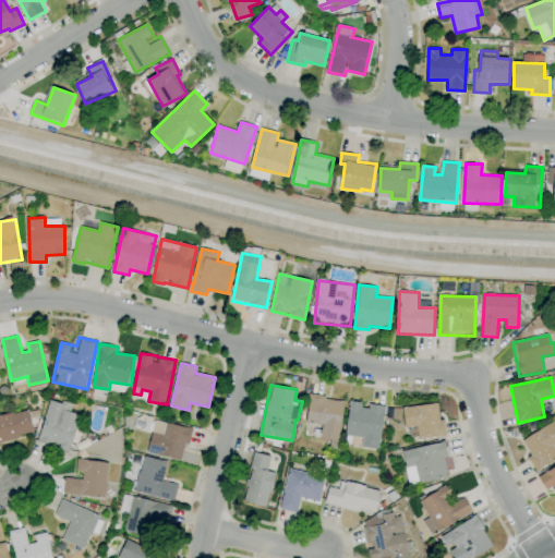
[(344,399),(310,396),(306,423),(323,424),(321,439),(340,440),(344,399)]
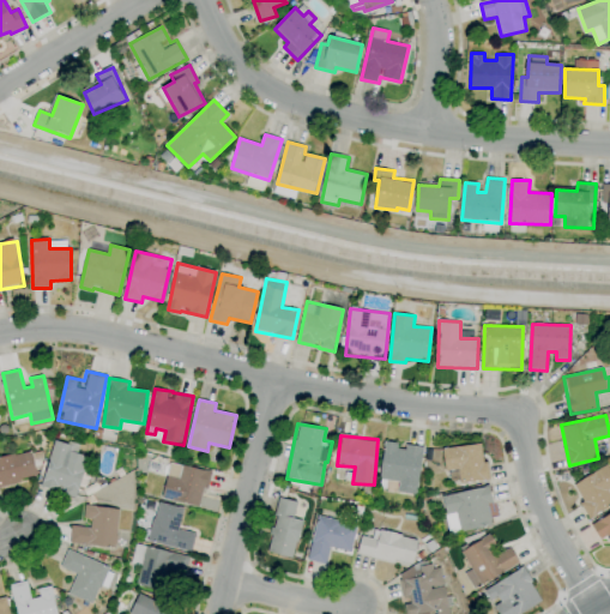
[(42,485),(66,492),(66,494),(77,498),(89,456),(78,453),(80,446),(55,439),(42,485)]
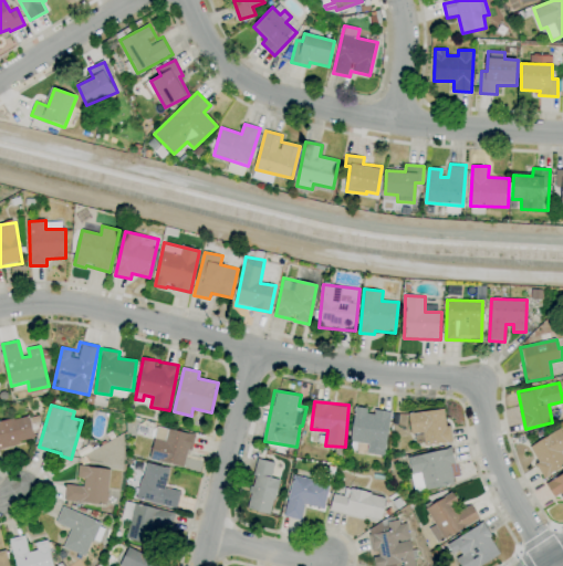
[(351,442),(368,444),(367,454),(386,456),(392,411),(372,409),(355,407),(351,442)]
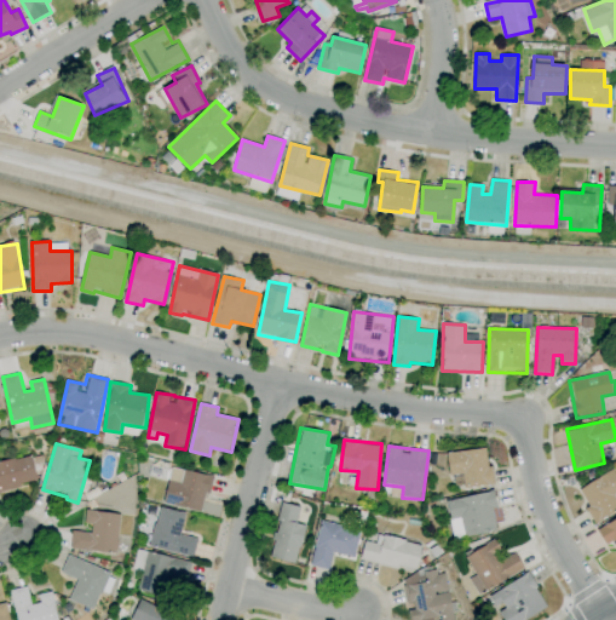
[(489,468),(487,449),(448,452),(450,475),(464,474),(465,488),(495,486),(494,468),(489,468)]
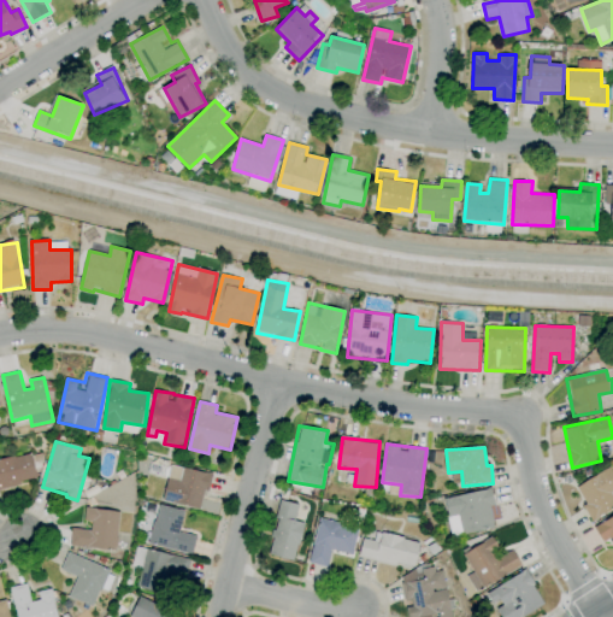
[(0,459),(0,488),(39,481),(33,453),(0,459)]
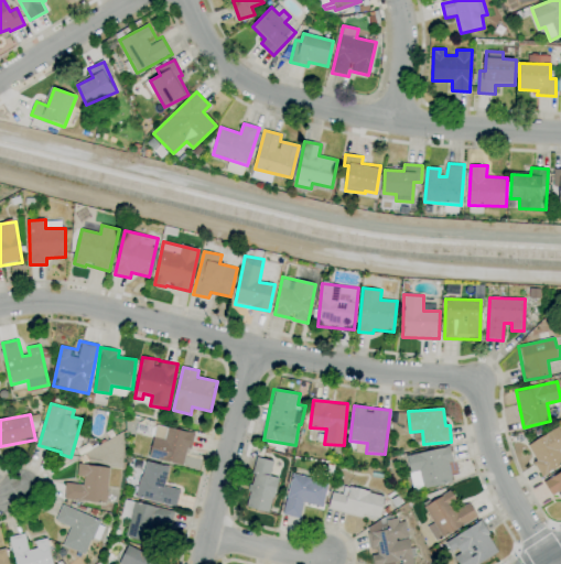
[(185,466),(194,433),(158,424),(150,457),(185,466)]
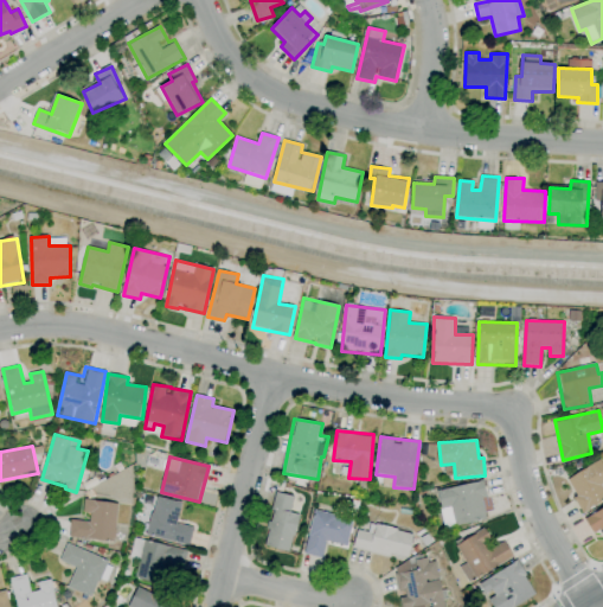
[(602,460),(566,478),(583,511),(602,502),(602,485),(602,460)]
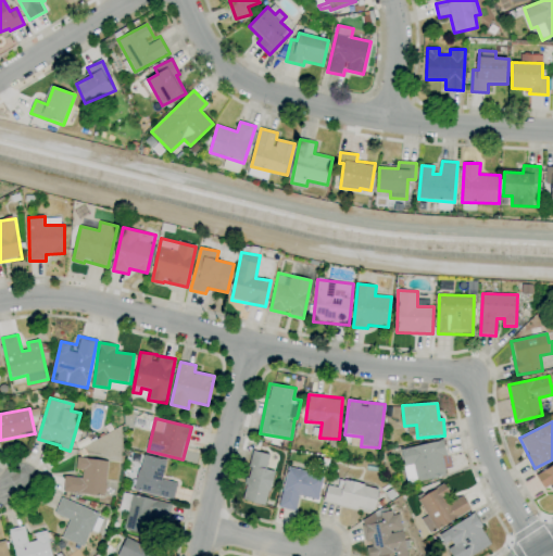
[(447,455),(444,441),(401,449),(407,482),(447,476),(443,455),(447,455)]
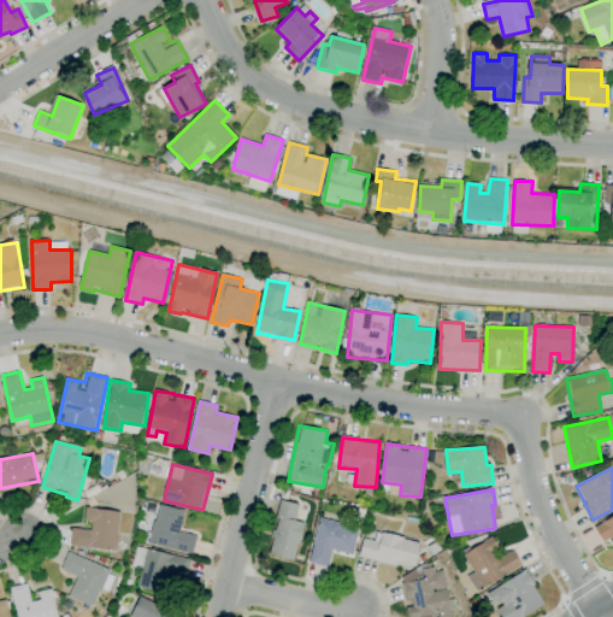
[(269,554),(296,560),(305,523),(296,521),(300,505),(282,500),(269,554)]
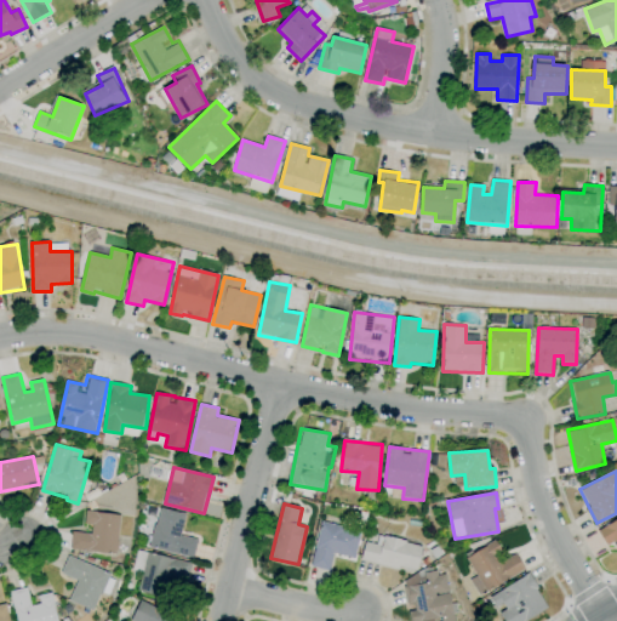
[(199,539),(182,535),(187,514),(160,507),(150,547),(194,558),(199,539)]
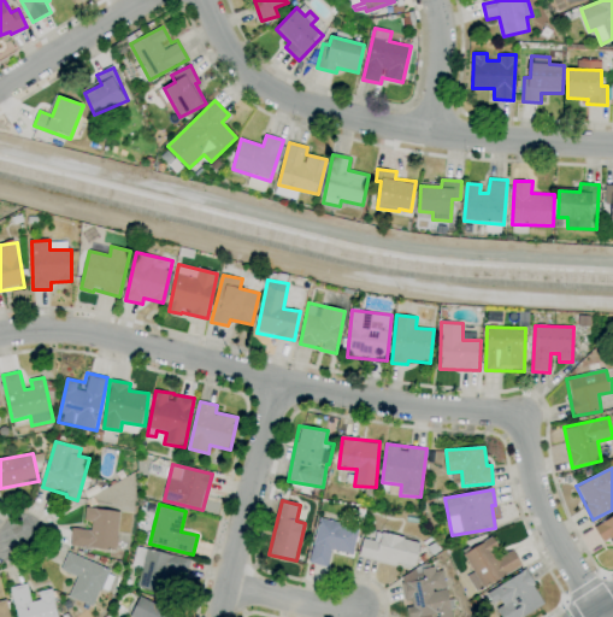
[(122,512),(87,507),(84,521),(93,522),(92,530),(74,527),(71,545),(116,551),(122,512)]
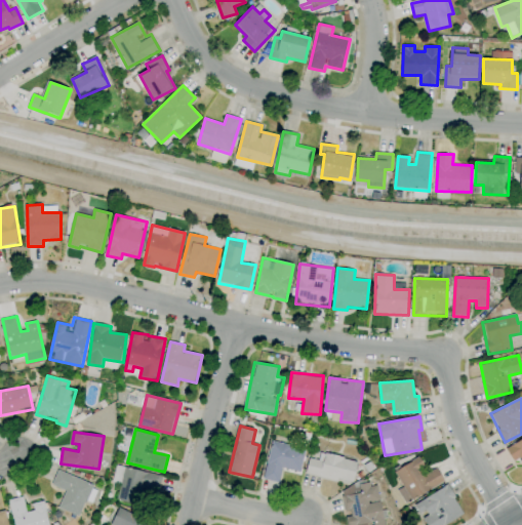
[(520,458),(521,461),(521,439),(506,446),(513,461),(520,458)]
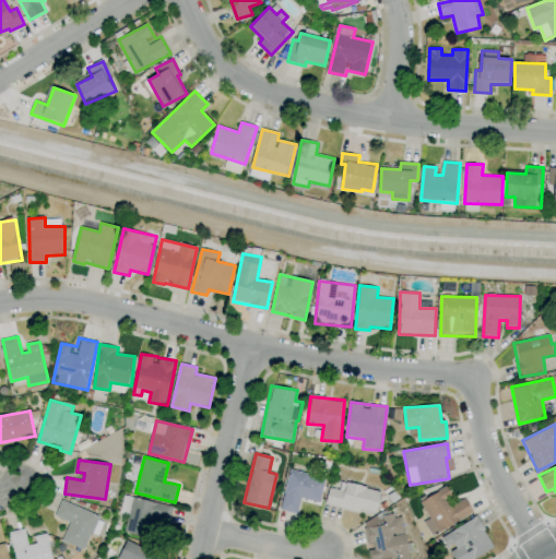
[(320,502),(326,478),(291,470),(281,509),(298,513),(302,498),(320,502)]
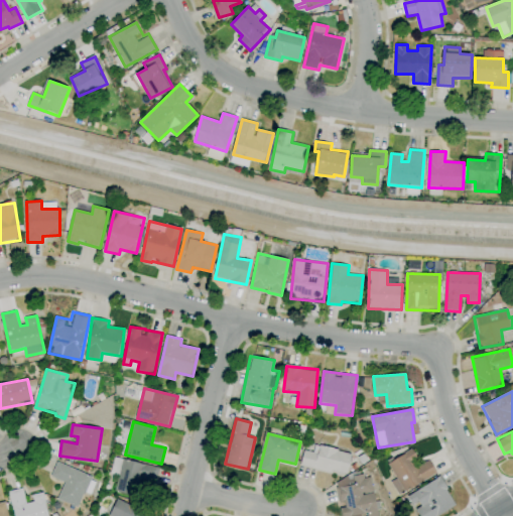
[(353,454),(315,444),(313,453),(304,449),(300,465),(347,476),(353,454)]
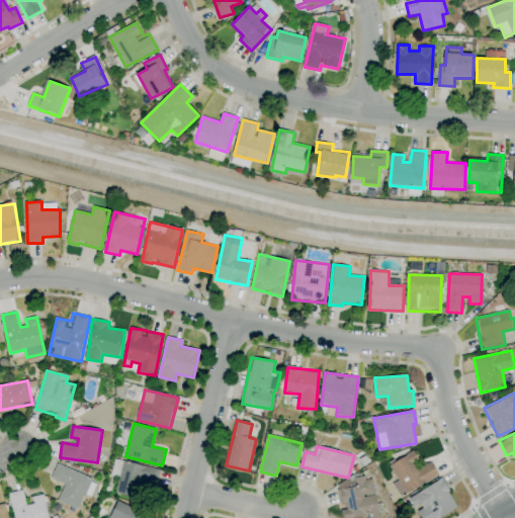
[(390,465),(399,481),(393,484),(401,498),(439,475),(431,461),(422,466),(413,451),(390,465)]
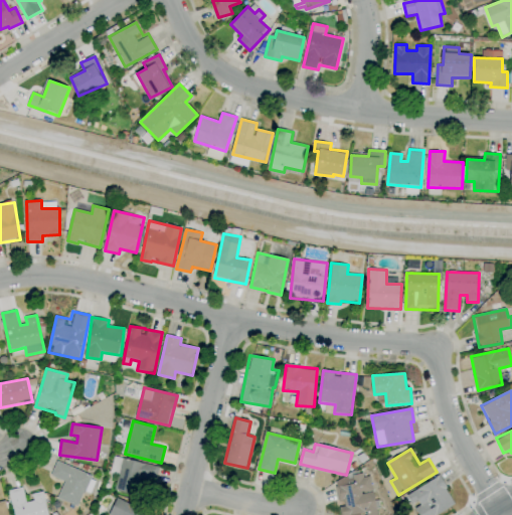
[(115,491),(140,497),(143,486),(155,489),(160,467),(123,458),(115,491)]
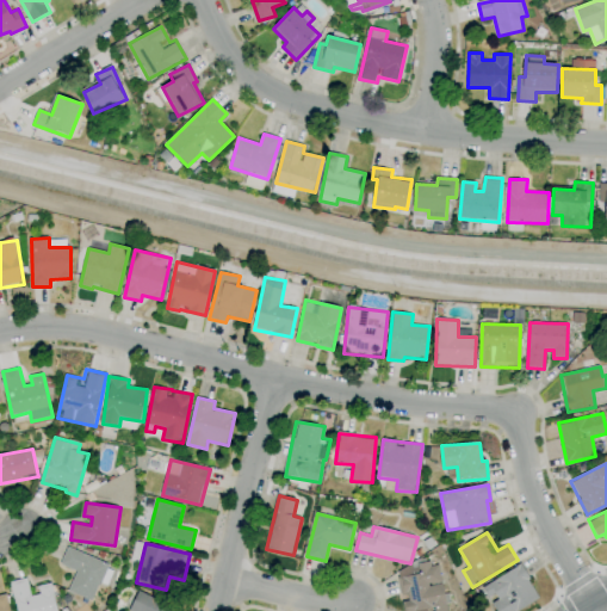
[(97,603),(111,566),(67,549),(61,565),(76,571),(69,592),(97,603)]
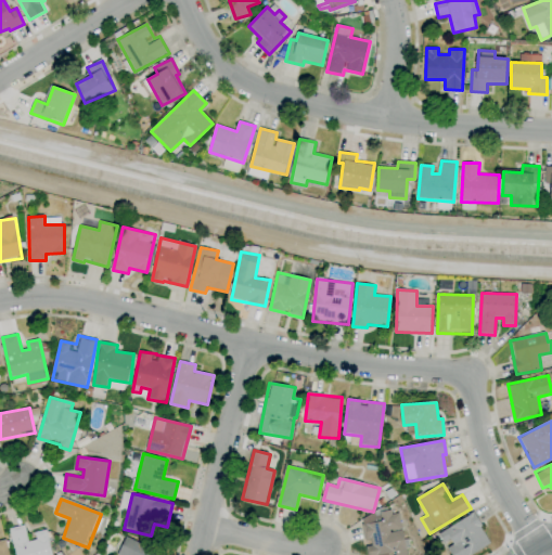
[(408,554),(399,510),(361,517),(366,544),(367,544),(368,554),(408,554)]
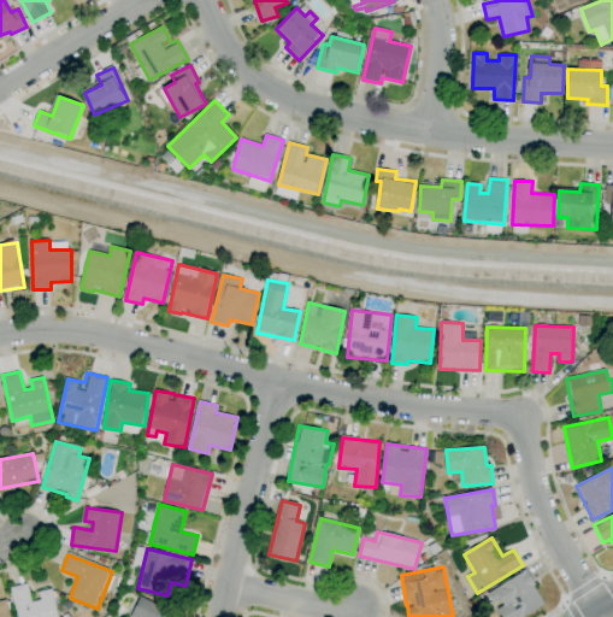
[(523,616),(546,605),(528,570),(488,592),(495,606),(501,616),(523,616)]
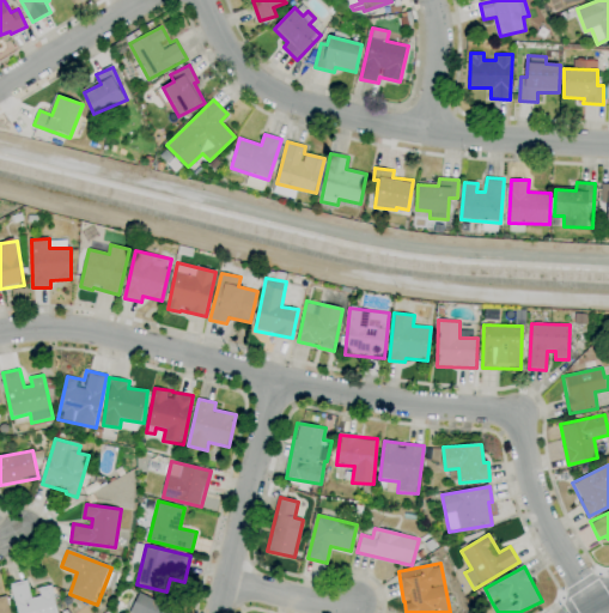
[(58,612),(53,584),(34,589),(31,580),(12,583),(17,612),(58,612)]
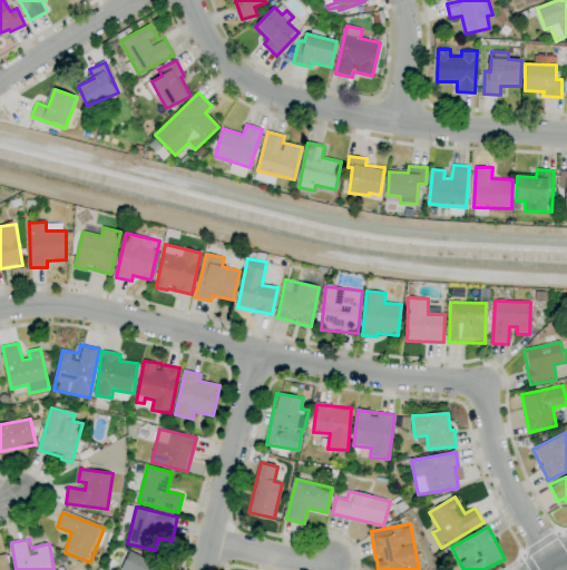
[(121,569),(163,569),(165,566),(128,552),(121,569)]
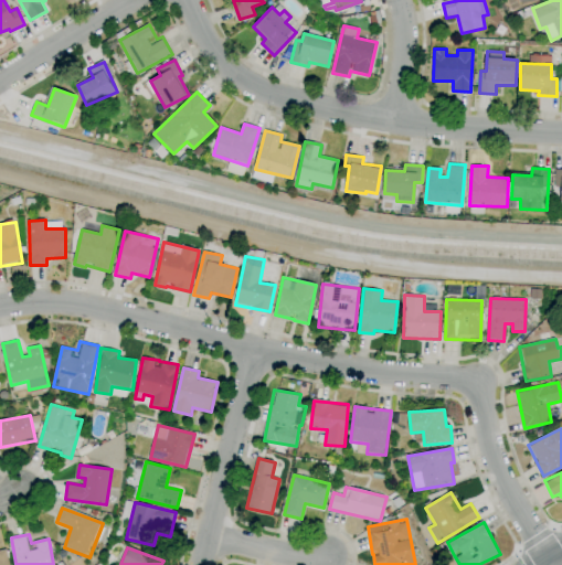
[(0,564),(10,564),(7,550),(0,551),(0,564)]
